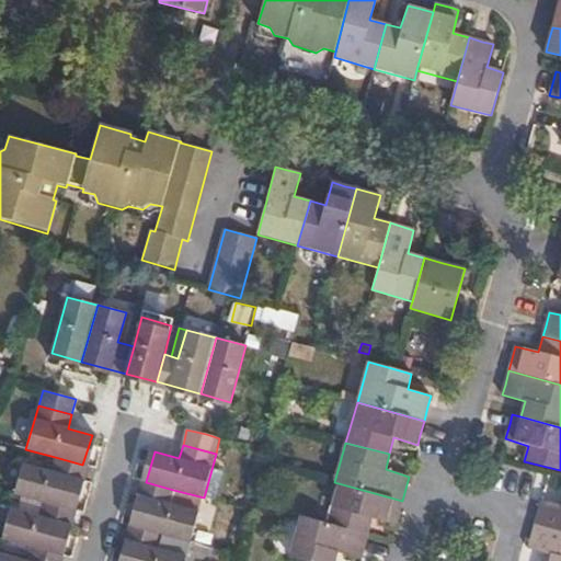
[(22,465),(13,494),(30,499),(43,502),(70,510),(78,479),(84,481),(89,467),(82,465),(55,457),(52,472),(22,465)]
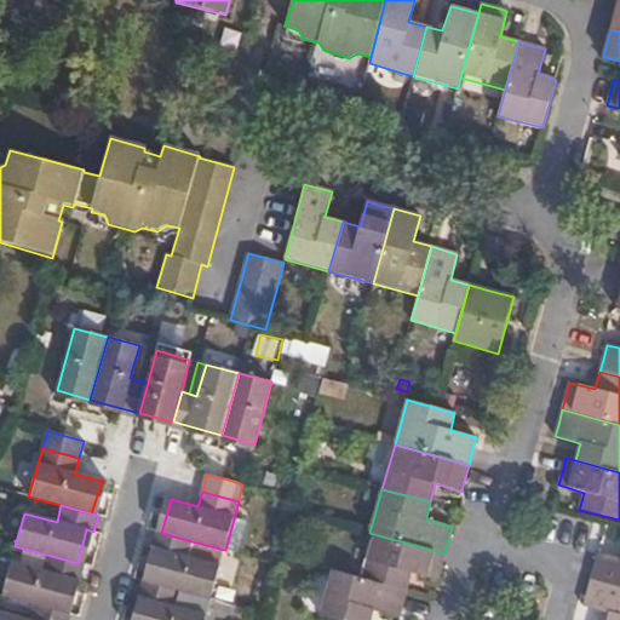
[(149,583),(178,591),(211,600),(219,566),(188,558),(191,541),(161,533),(156,532),(151,547),(158,549),(149,583)]
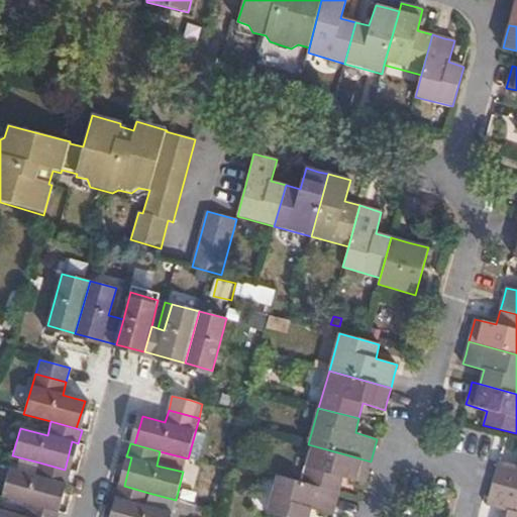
[(371,461),(308,444),(297,482),(339,493),(342,478),(365,485),(368,473),(371,461)]
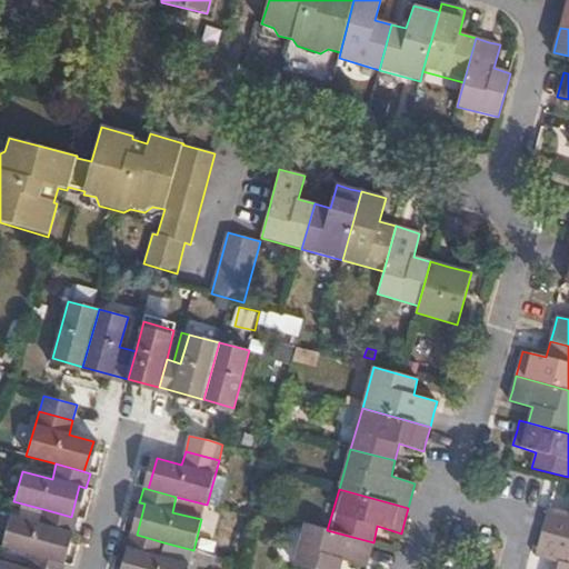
[(43,509),(30,506),(28,515),(41,518),(43,509)]
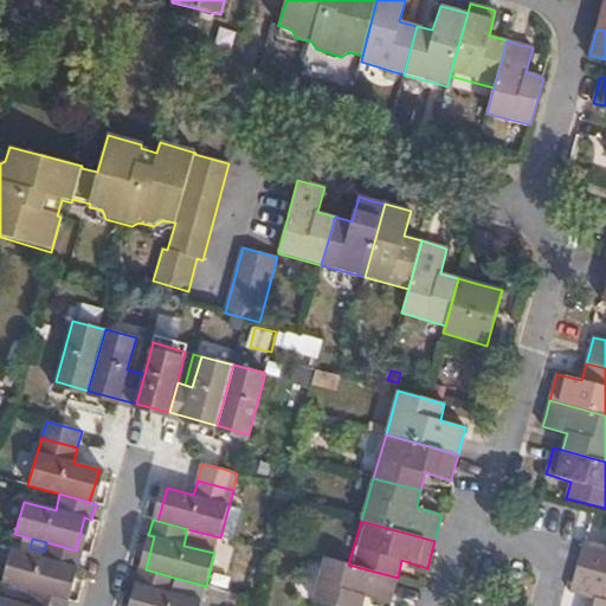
[(578,567),(605,574),(605,546),(585,540),(582,552),(578,567)]
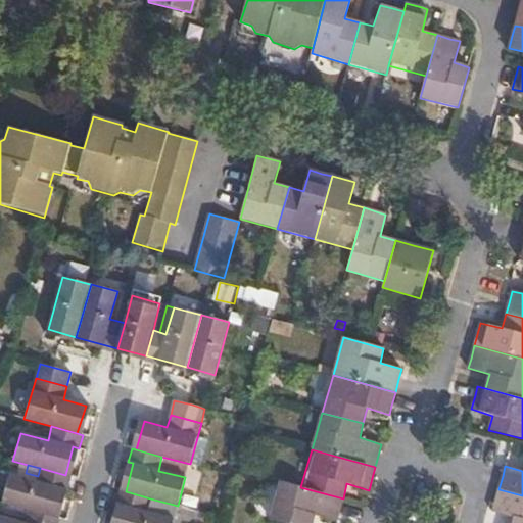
[(10,474),(1,503),(29,510),(53,517),(61,488),(67,490),(72,476),(65,475),(40,468),(38,476),(36,482),(10,474)]
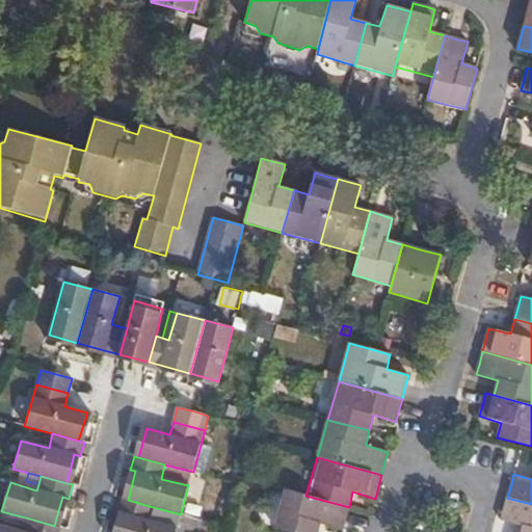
[(317,531),(320,525),(342,530),(346,515),(349,507),(306,496),(284,489),(274,528),(288,531),(317,531)]
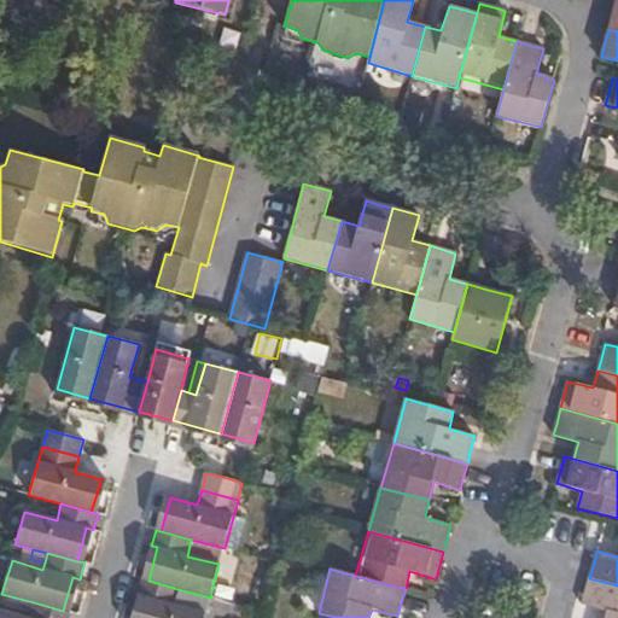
[(617,617),(617,586),(589,578),(586,593),(582,605),(607,612),(605,617),(617,617)]
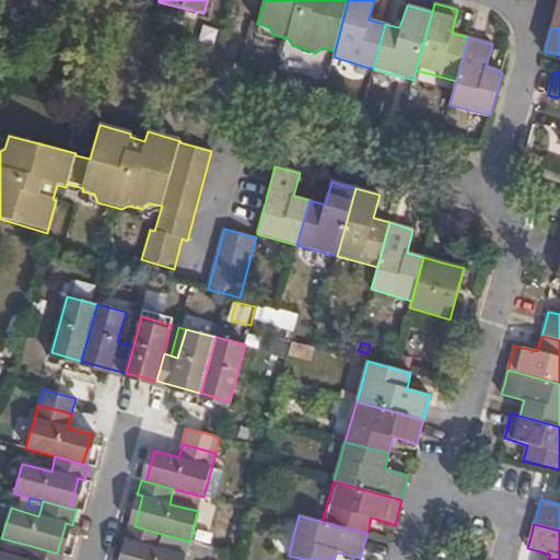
[(124,559),(184,559),(186,556),(156,548),(161,534),(135,526),(129,525),(125,539),(129,541),(124,559)]
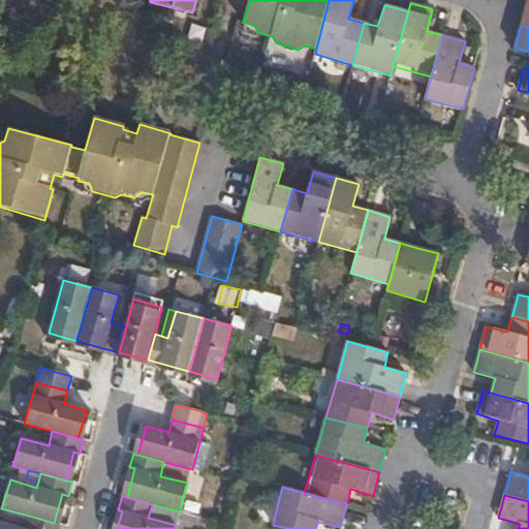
[(24,528),(0,522),(0,528),(59,528),(60,524),(54,523),(29,516),(25,528),(24,528)]
